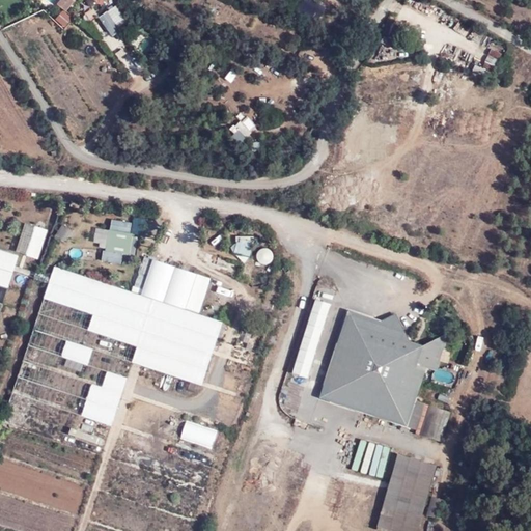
[(75,1),(74,0),(60,0),(57,4),(67,11),(75,1)]
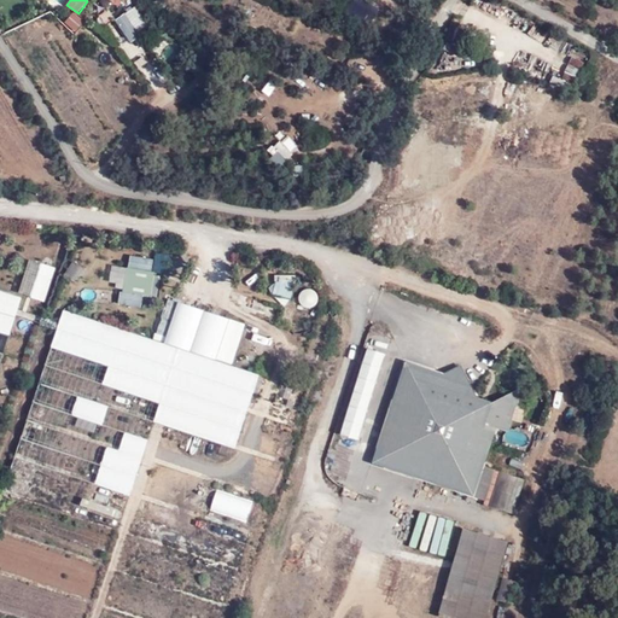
[(136,6),(115,21),(130,45),(152,30),(136,6)]
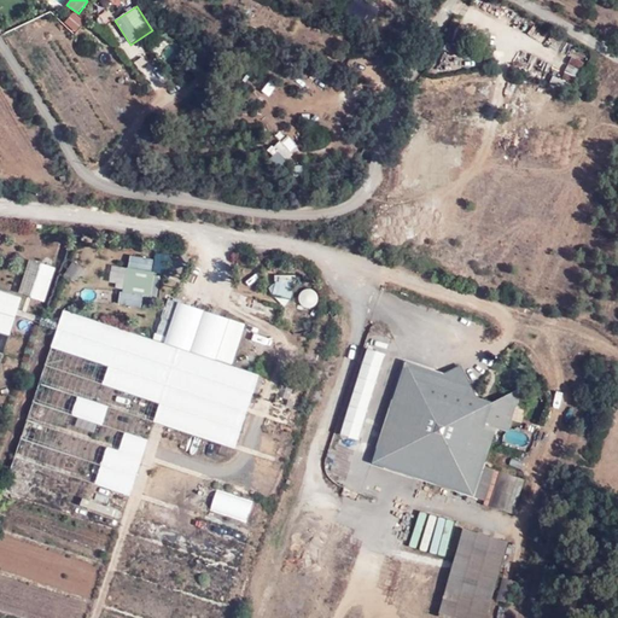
[(62,21),(74,33),(85,22),(73,10),(62,21)]
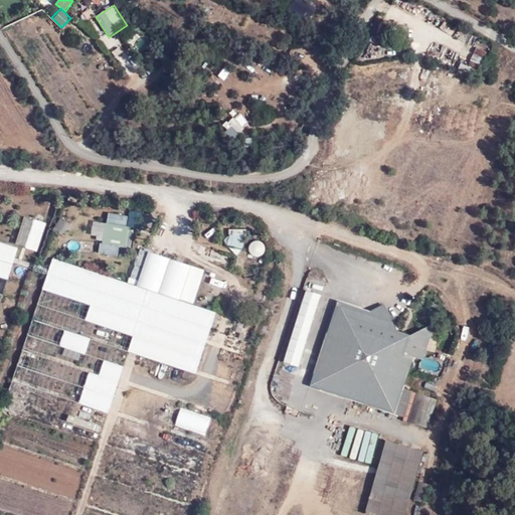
[(477,45),(471,58),(481,62),(487,50),(477,45)]
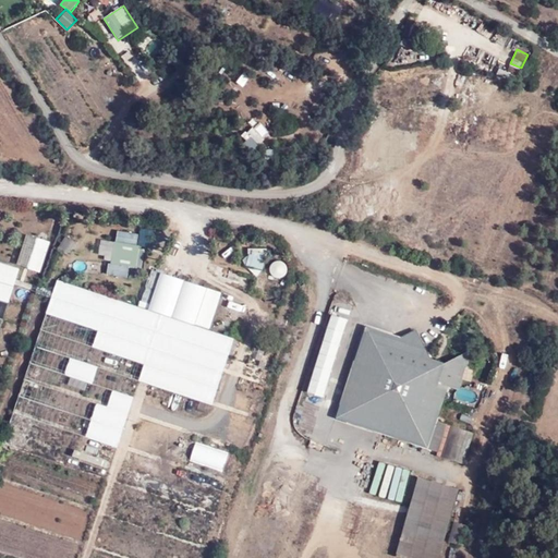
[(510,80),(519,70),(510,63),(502,73),(510,80)]
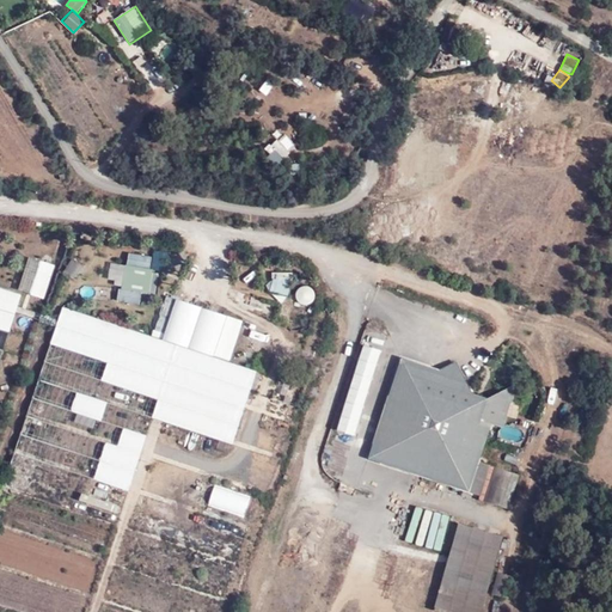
[(153,250),(153,269),(167,269),(167,250),(153,250)]
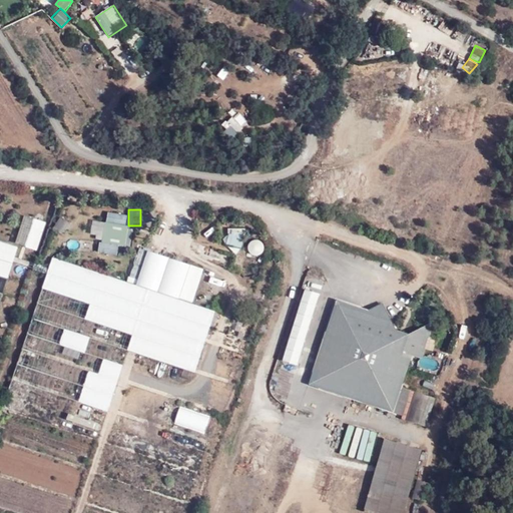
[(127,215),(109,212),(107,222),(105,222),(102,241),(99,241),(97,252),(117,255),(119,246),(125,247),(128,226),(126,226),(127,215)]
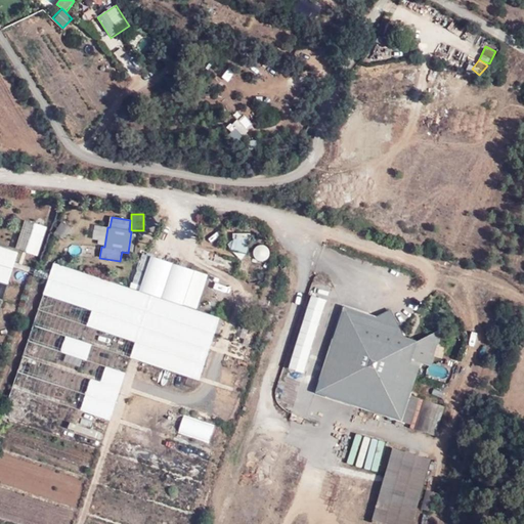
[(24,218),(14,247),(37,255),(47,226),(24,218)]
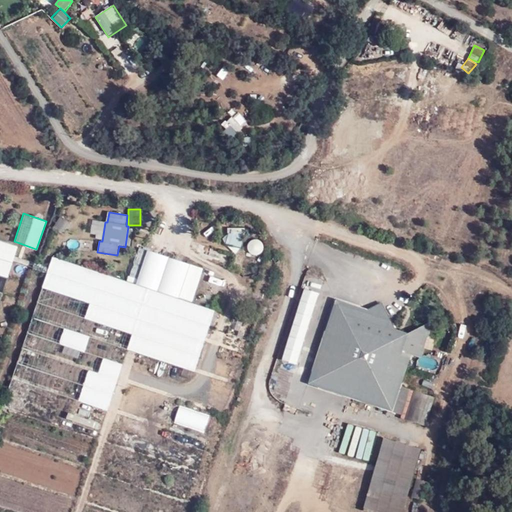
[(89,229),(101,231),(103,221),(91,219),(89,229)]
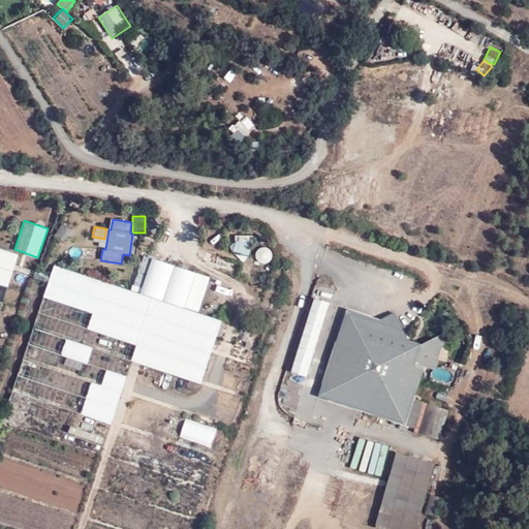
[(247,256),(252,240),(237,235),(231,251),(247,256)]
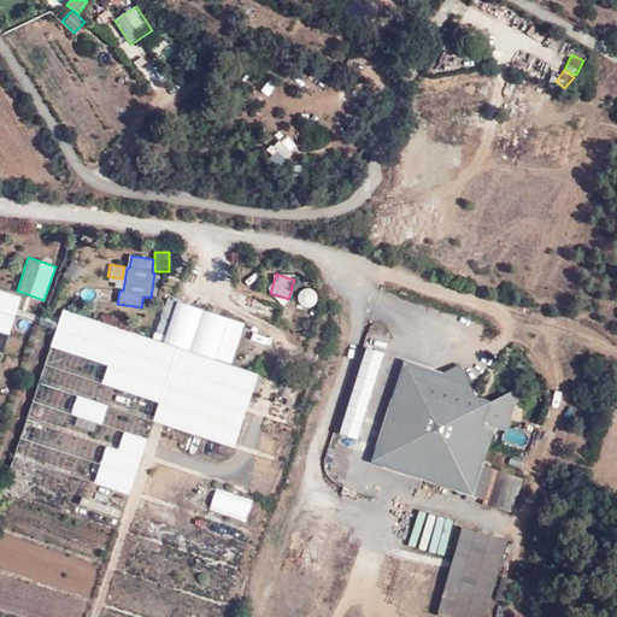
[(298,289),(299,306),(317,305),(316,288),(298,289)]
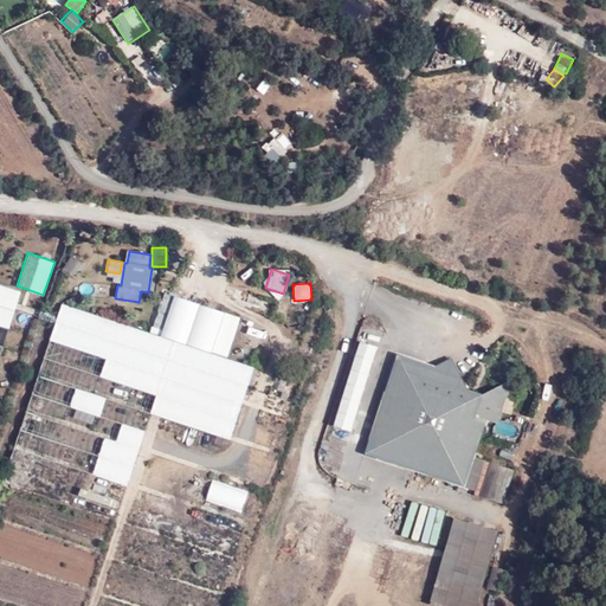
[(0,366),(23,292),(0,284),(0,366)]
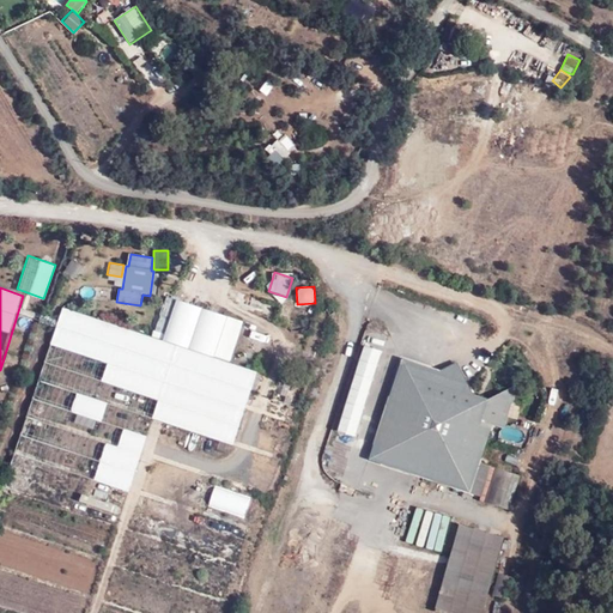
[(243,322),(176,298),(163,341),(65,308),(20,435),(135,473),(155,419),(234,445),(258,372),(230,362),(243,322)]
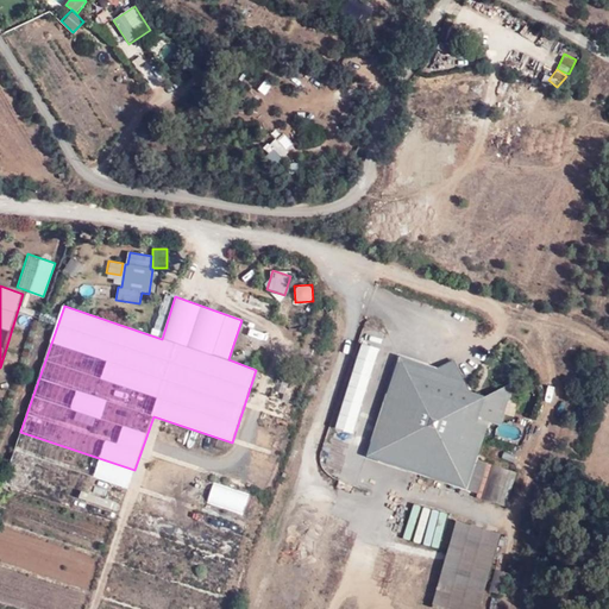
[(249,328),(248,336),(264,339),(265,332),(249,328)]
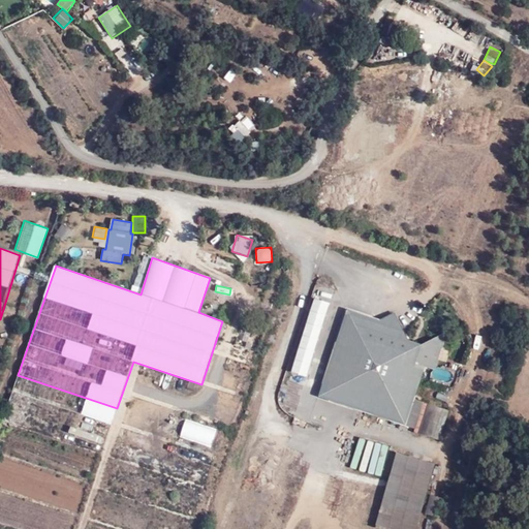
[(330,304),(314,299),(292,372),(307,376),(330,304)]
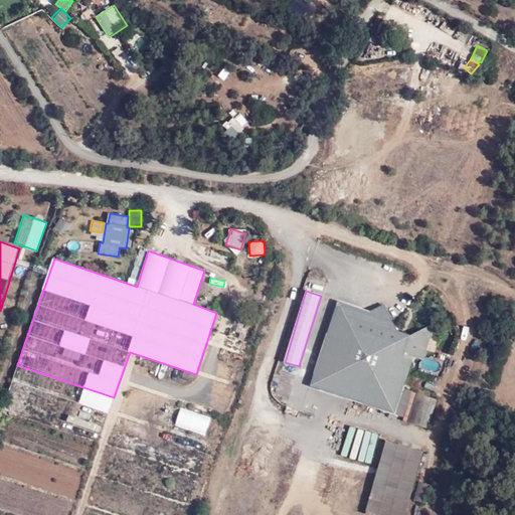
[(370,312),(338,301),(311,387),(395,415),(403,389),(412,357),(427,351),(439,321),(410,335),(397,330),(385,304),(370,312)]
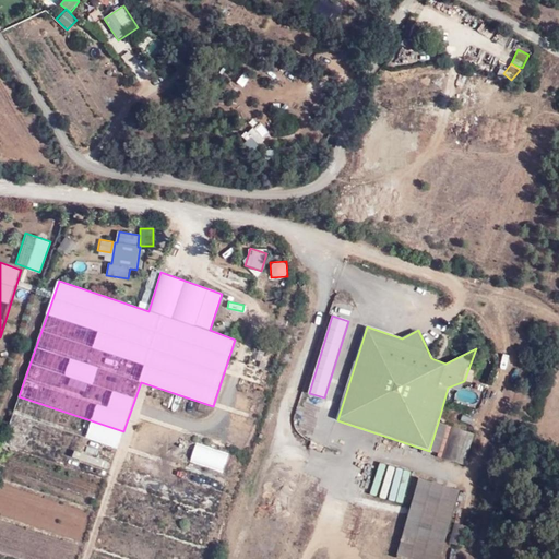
[(256,366),(265,368),(269,349),(259,347),(256,366)]
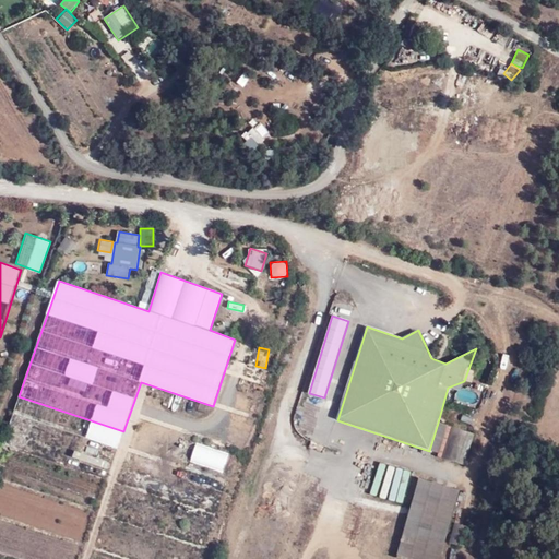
[(132,437),(19,396),(0,454),(0,558),(213,558),(247,453),(138,420),(132,437)]
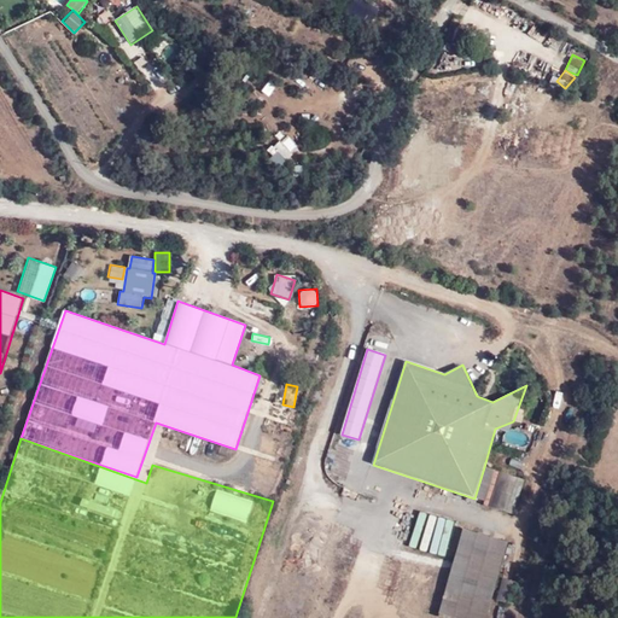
[(526,479),(484,467),(474,499),(514,516),(526,479)]
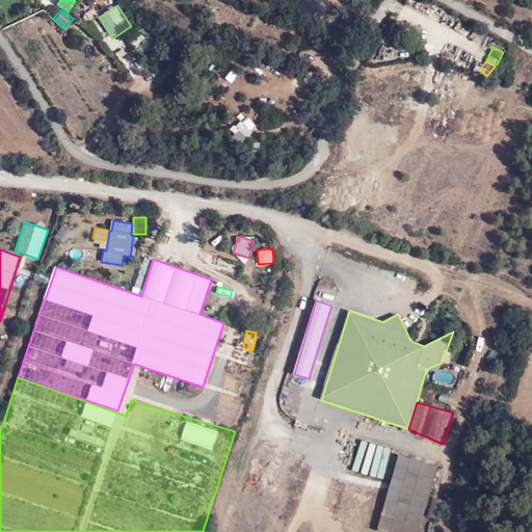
[(297,410),(310,415),(312,408),(300,404),(297,410)]
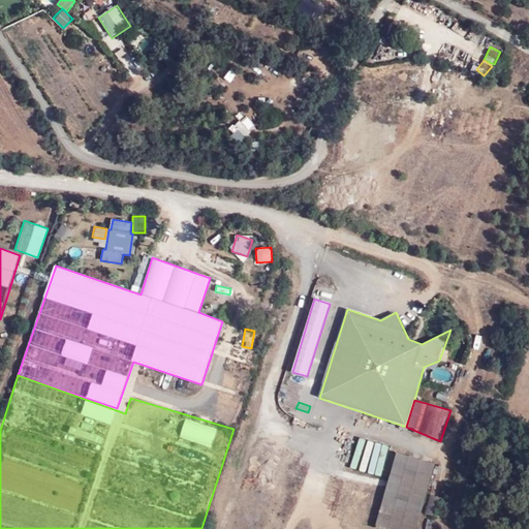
[(349,468),(381,475),(389,444),(358,437),(349,468)]
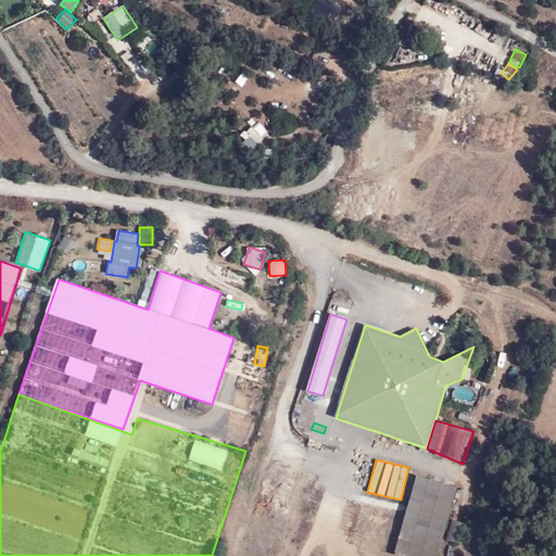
[(438,555),(457,488),(416,476),(394,555),(399,555),(438,555)]
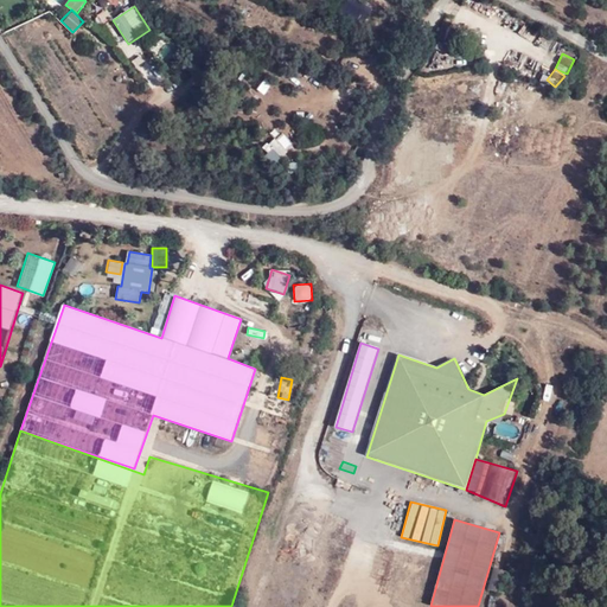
[(503,592),(508,570),(492,567),(487,588),(503,592)]
